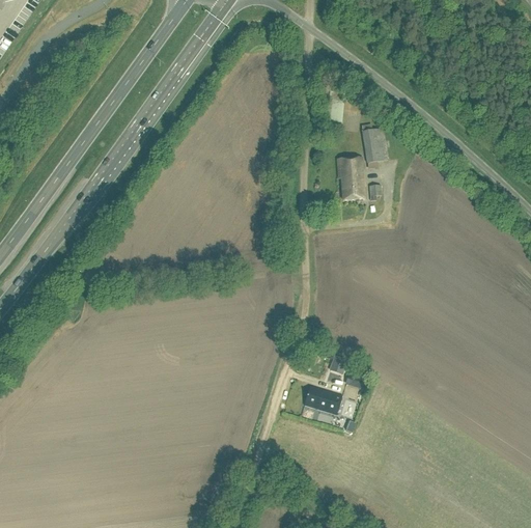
[(338,120),(340,91),(327,90),(325,119),(338,120)]
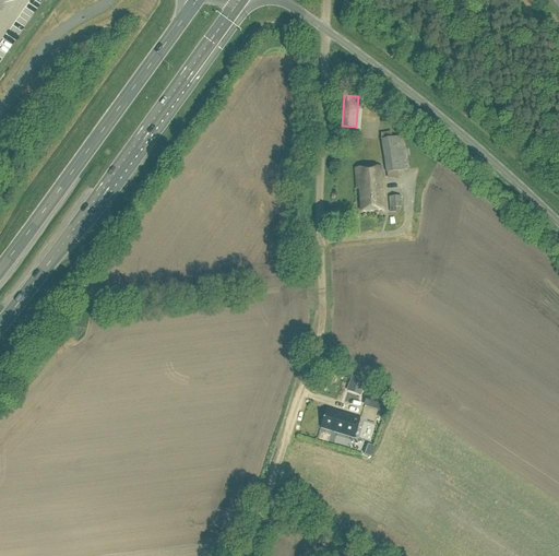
[(381,138),(387,170),(409,167),(404,133),(392,135),(391,129),(380,131),(381,138)]
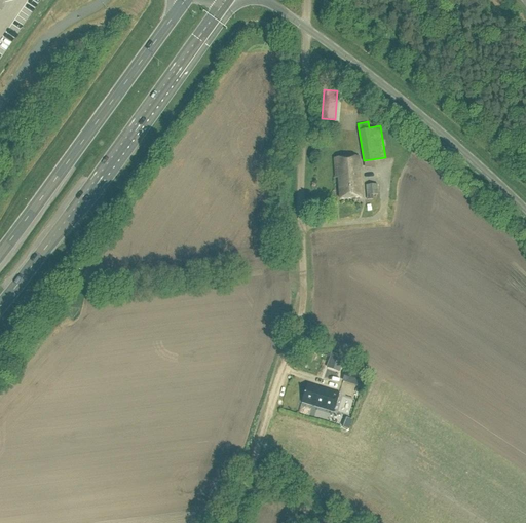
[(360,155),(335,156),(336,176),(340,175),(341,197),(362,195),(360,155)]
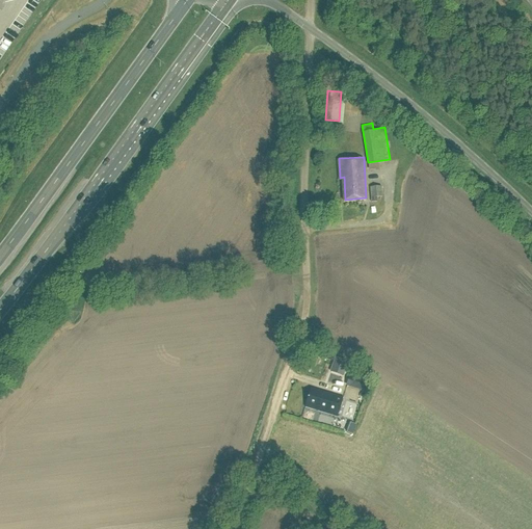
[(381,184),(370,185),(371,200),(377,200),(377,195),(382,195),(381,184)]
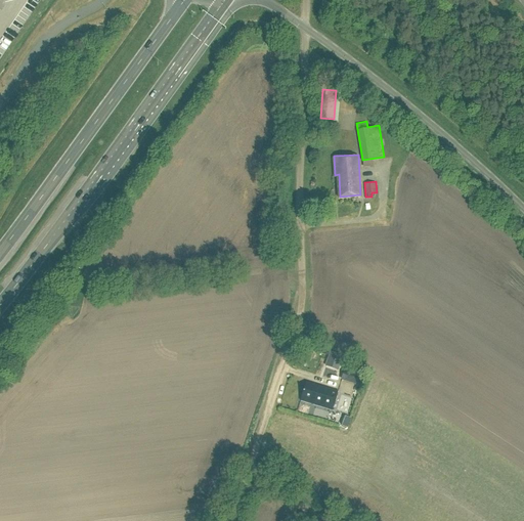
[(343,353),(330,349),(326,358),(340,362),(343,353)]
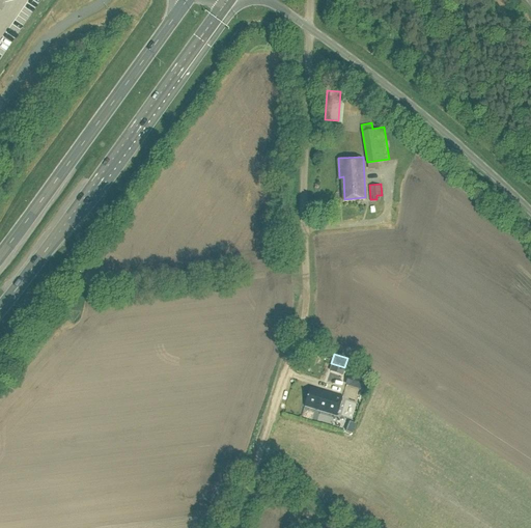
[(342,394),(310,384),(304,404),(337,413),(342,394)]
